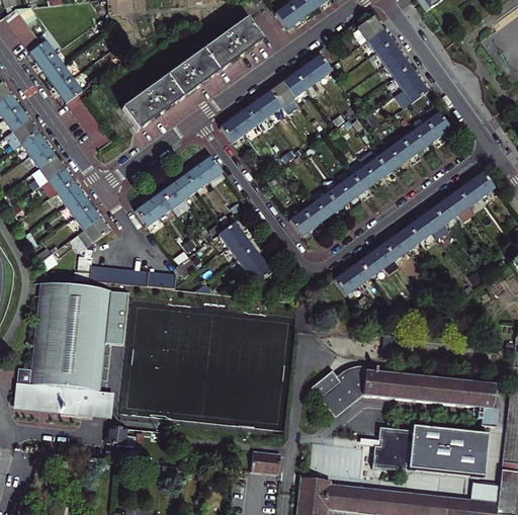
[(106,0),(107,12),(172,8),(171,0),(181,0),(181,1),(199,0),(106,0)]
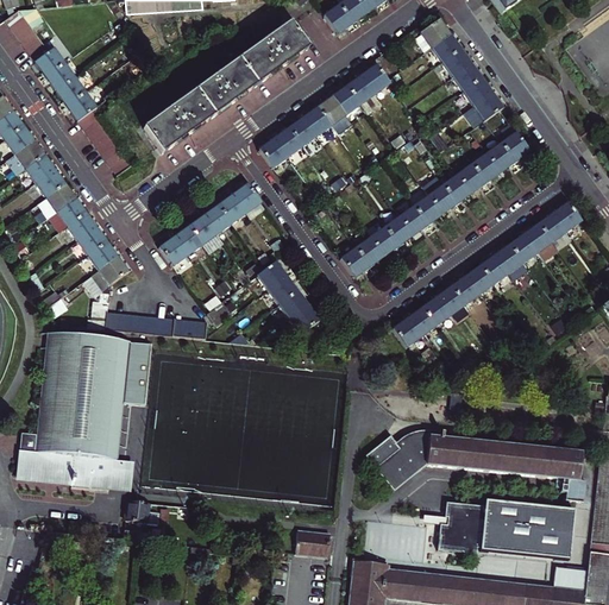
[(366,11),(358,0),(337,0),(339,2),(352,21),(366,11)]
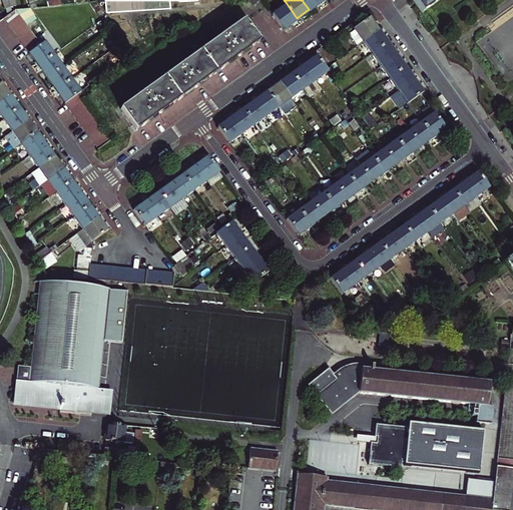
[(302,0),(309,9),(322,0),(302,0)]
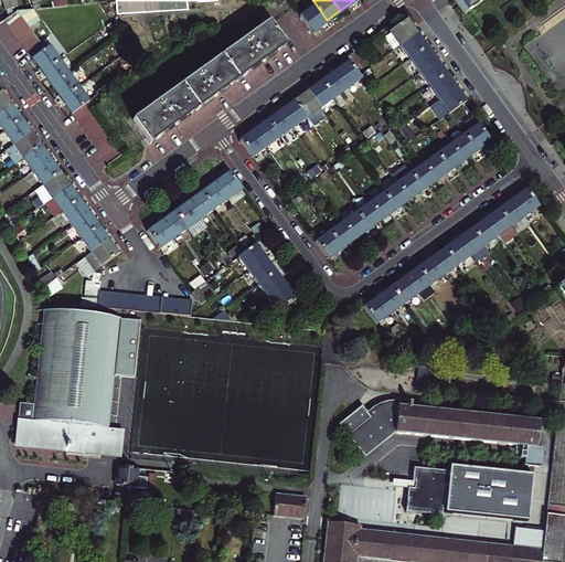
[(457,0),(465,11),(475,4),(480,0),(457,0)]
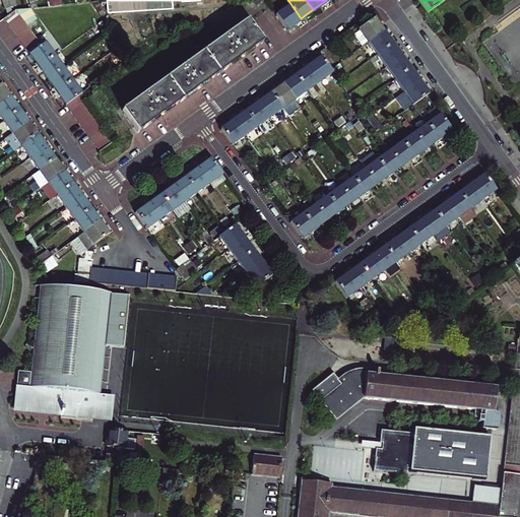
[(301,18),(289,2),(276,11),(288,27),(301,18)]
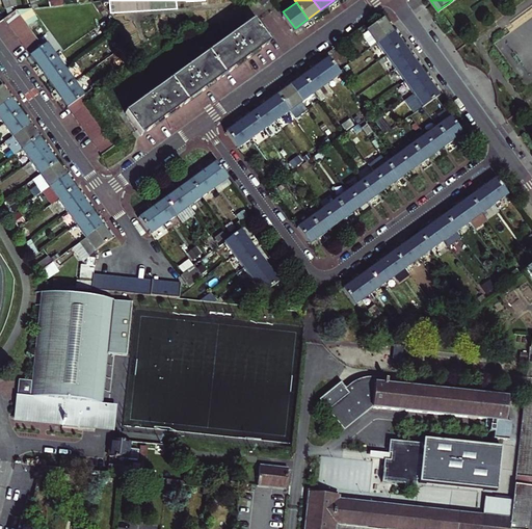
[(8,23),(21,14),(17,6),(4,17),(8,23)]
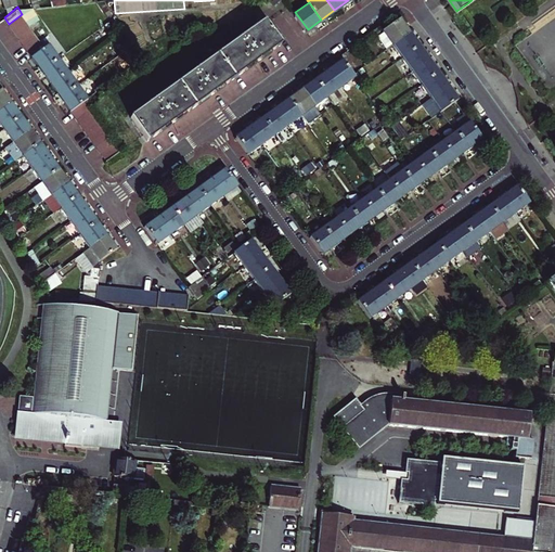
[(26,21),(22,14),(9,24),(13,29),(26,21)]
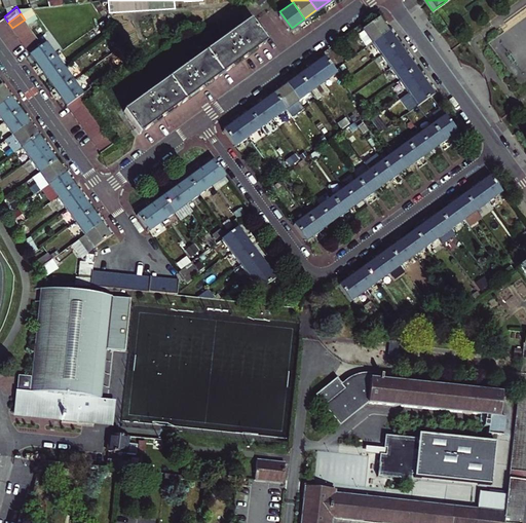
[(358,33),(367,45),(372,41),(387,30),(378,16),(362,28),(363,29),(358,33)]
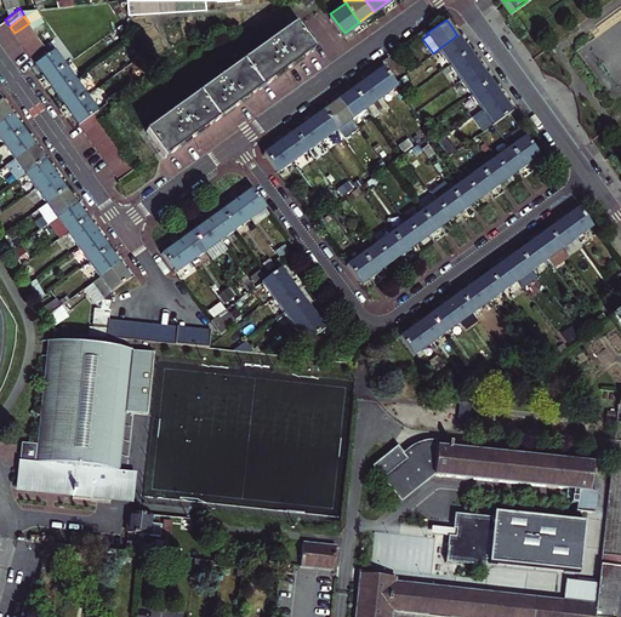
[(165,154),(314,46),(296,21),(146,129),(165,154)]
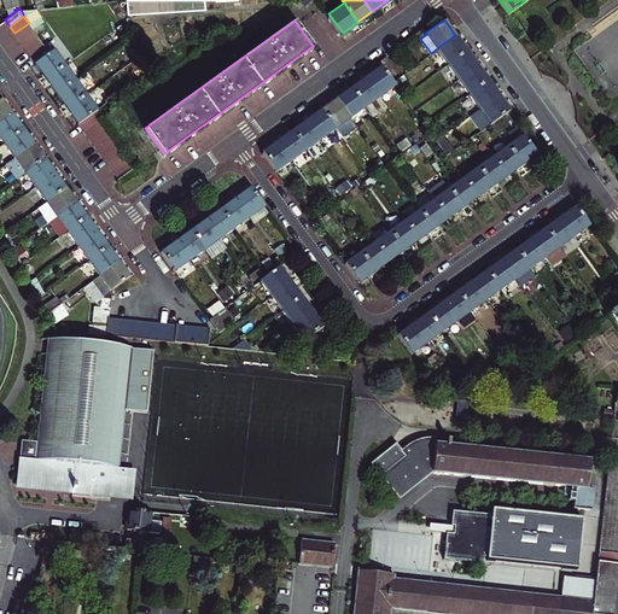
[(35,29),(29,23),(15,33),(19,40),(35,29)]
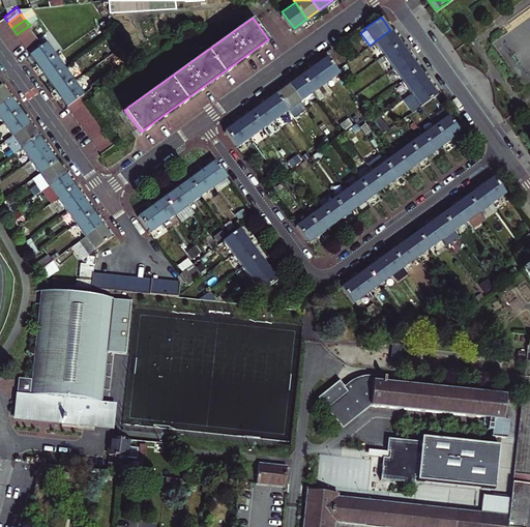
[(21,40),(34,31),(30,25),(17,34),(21,40)]
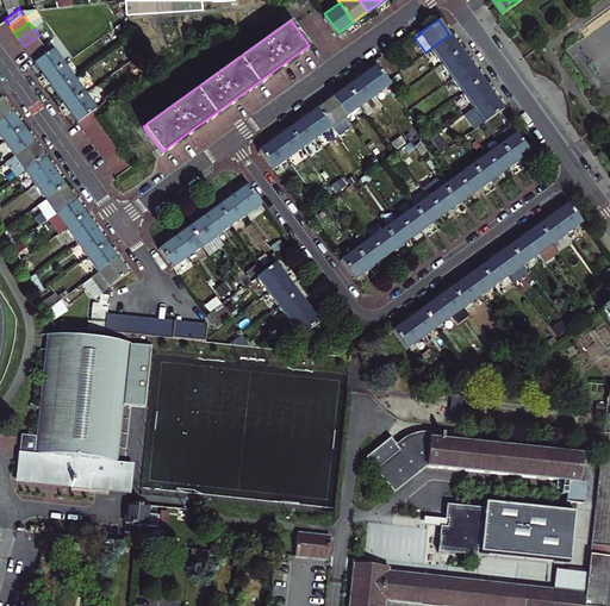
[(431,48),(441,62),(460,49),(449,35),(431,48)]
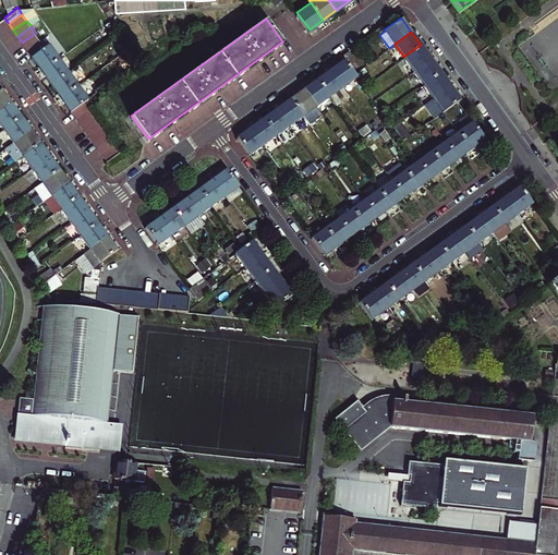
[(26,48),(40,39),(36,33),(22,43),(26,48)]
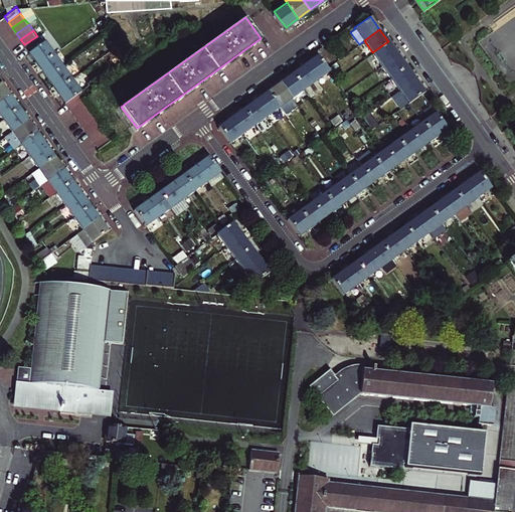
[(24,44),(28,50),(41,41),(37,36),(24,44)]
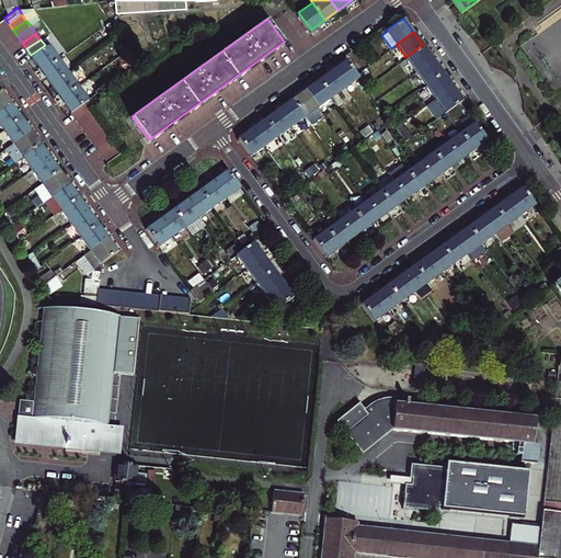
[(45,45),(31,55),(41,69),(58,56),(49,43),(45,45)]
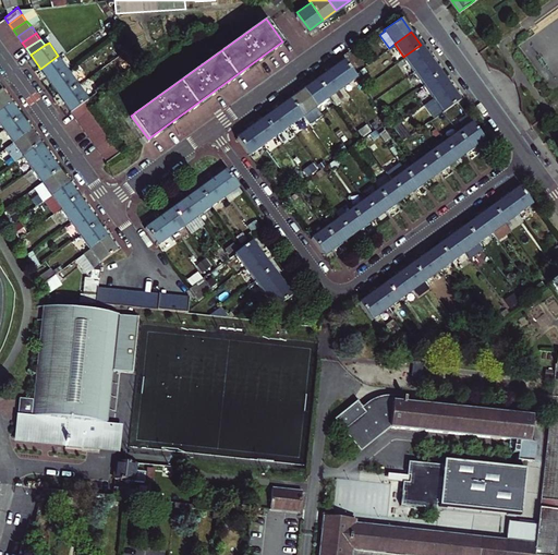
[(403,57),(413,70),(431,58),(421,45),(403,57)]
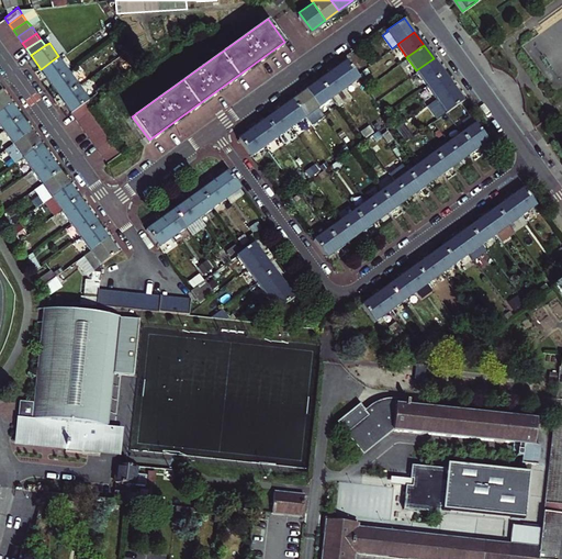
[(344,55),(346,59),(357,74),(363,69),(350,51),(344,55)]
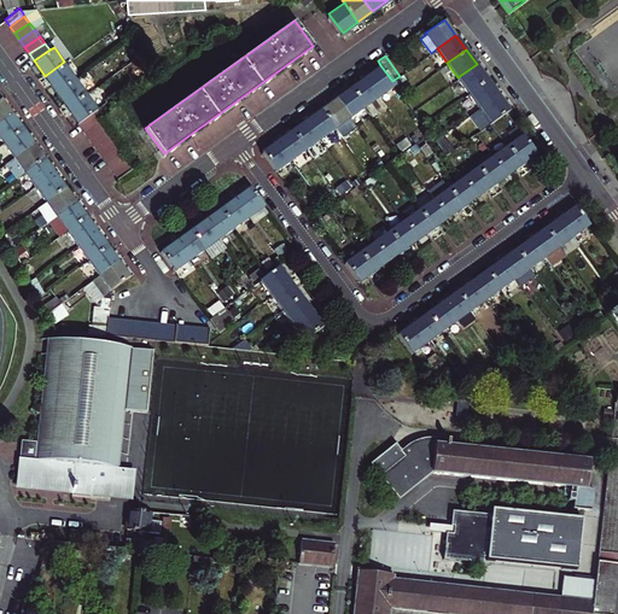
[(56,91),(75,76),(64,62),(45,76),(56,91)]
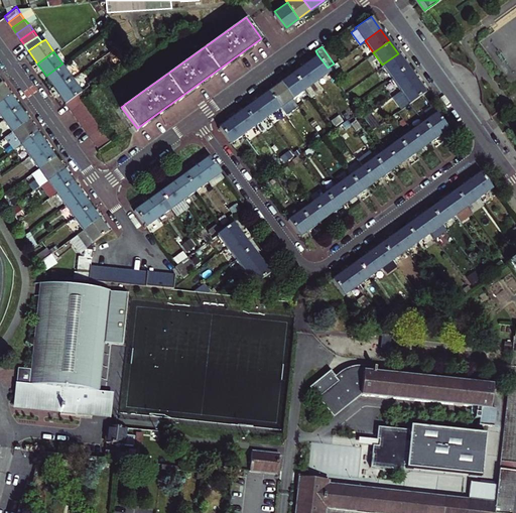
[(398,53),(382,65),(391,77),(407,66),(398,53)]
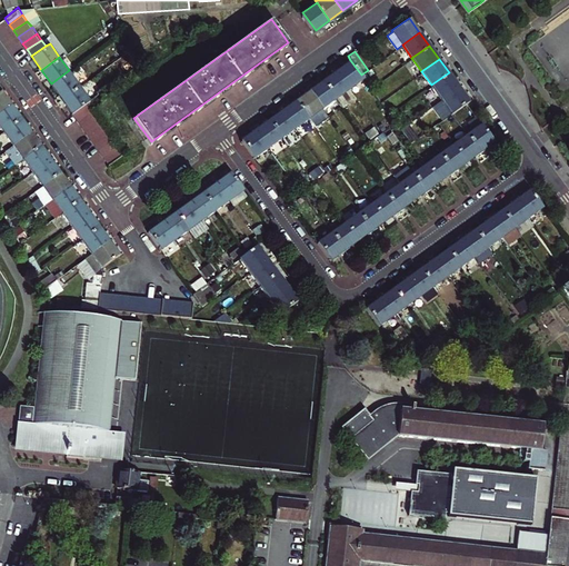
[(350,60),(337,70),(349,88),(363,78),(361,75),(350,60)]
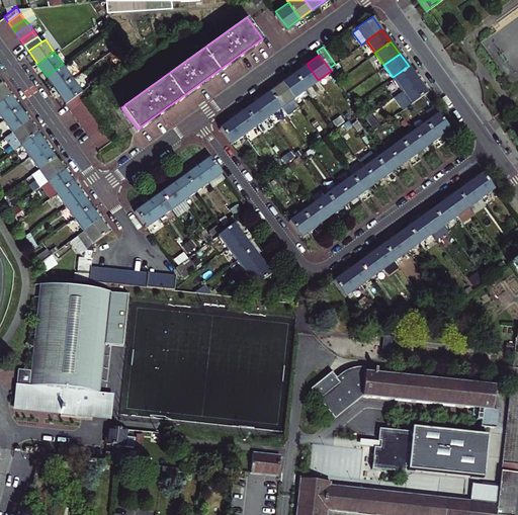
[(72,77),(63,64),(47,76),(56,88),(72,77)]
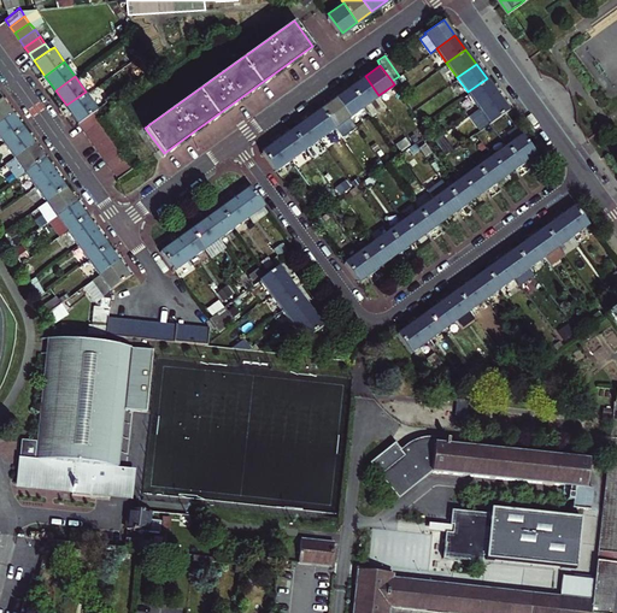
[(378,95),(365,76),(351,87),(364,106),(378,95)]
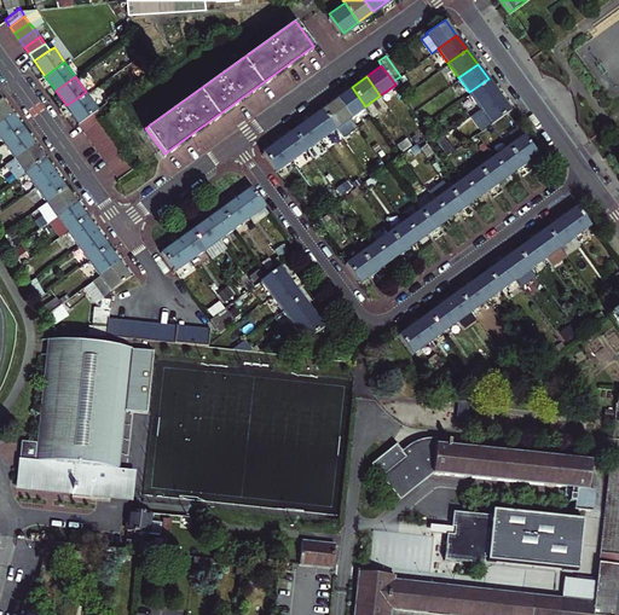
[(489,79),(469,92),(480,108),(499,93),(489,79)]
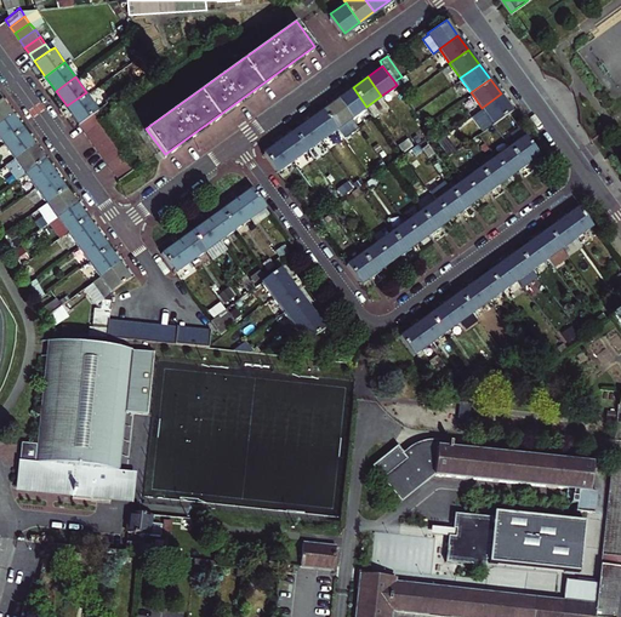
[(366,107),(353,87),(339,97),(352,118),(366,107)]
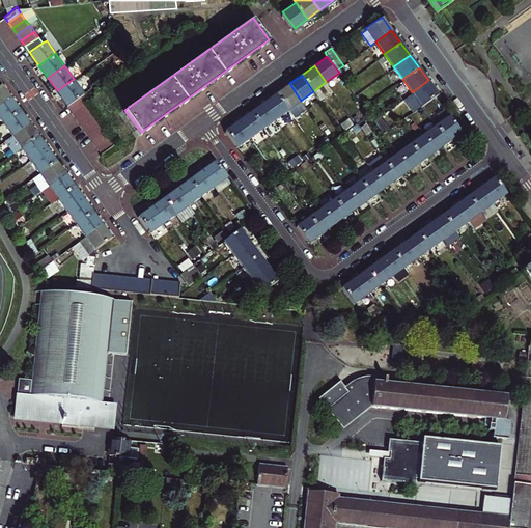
[(82,91),(74,79),(57,90),(65,103),(78,94),(82,91)]
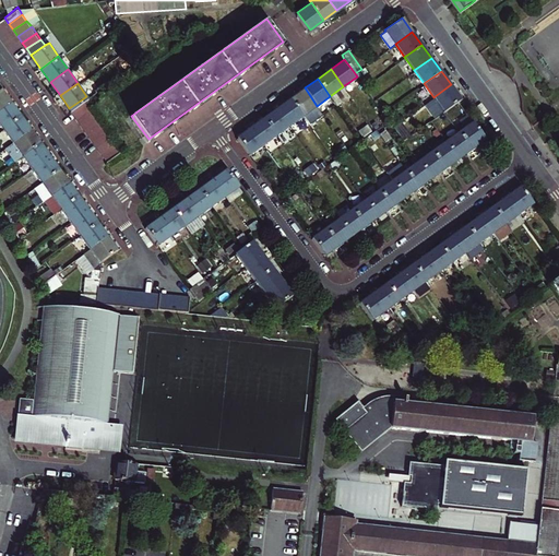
[(451,84),(433,97),(443,110),(444,109),(459,101),(461,98),(451,84)]
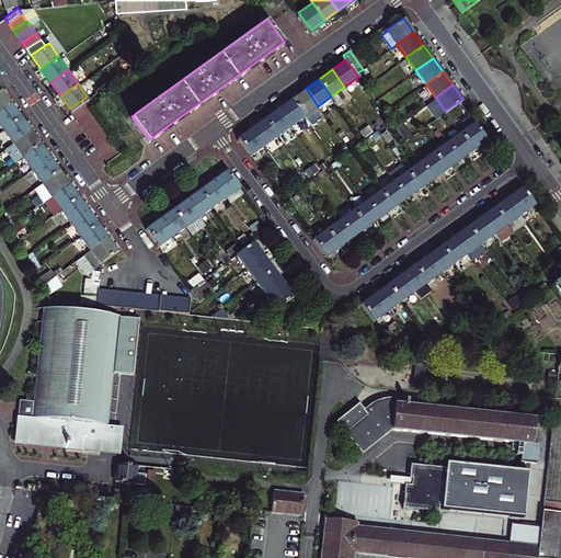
[(318,106),(306,88),(292,98),(305,116),(318,106)]
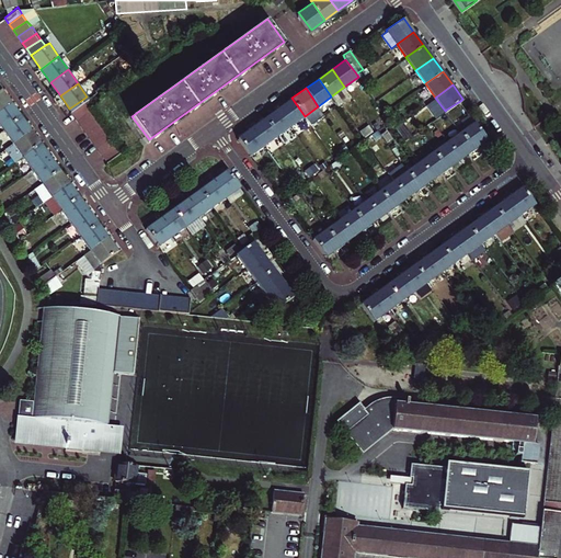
[(0,109),(10,101),(1,89),(0,89),(0,109)]
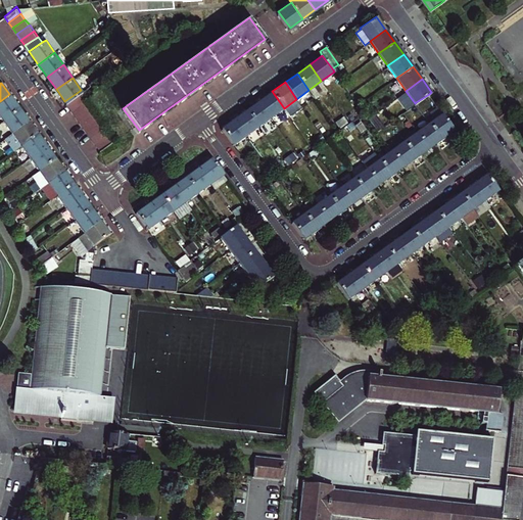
[(284,108),(272,91),(259,100),(272,116),(284,108)]
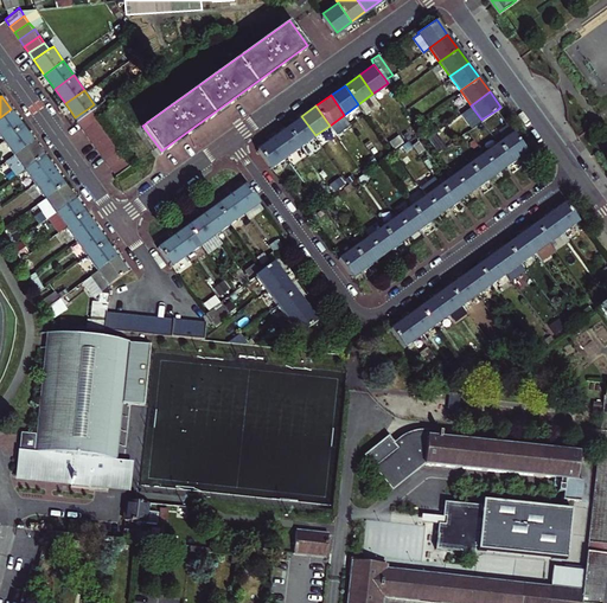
[(80,124),(95,114),(89,108),(75,117),(80,124)]
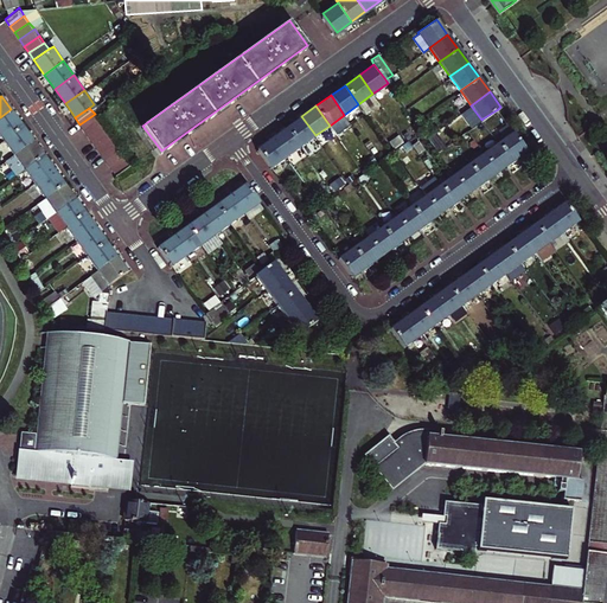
[(21,124),(11,109),(0,117),(0,133),(4,138),(21,124)]
